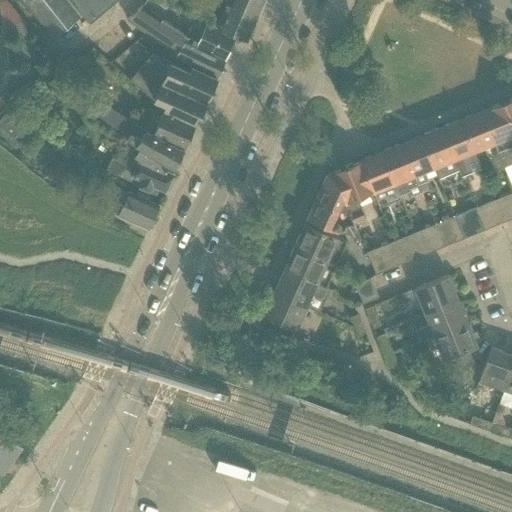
[(5,0),(0,0),(0,7),(3,25),(23,22),(5,0)]
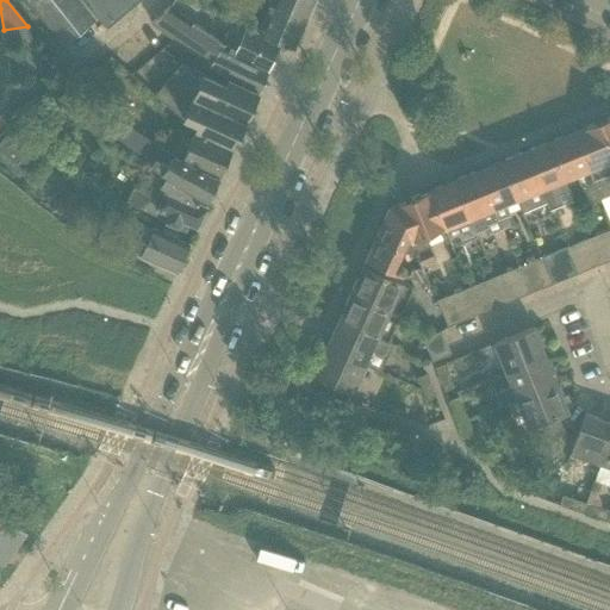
[(29,0),(64,43),(98,17),(83,0),(29,0)]
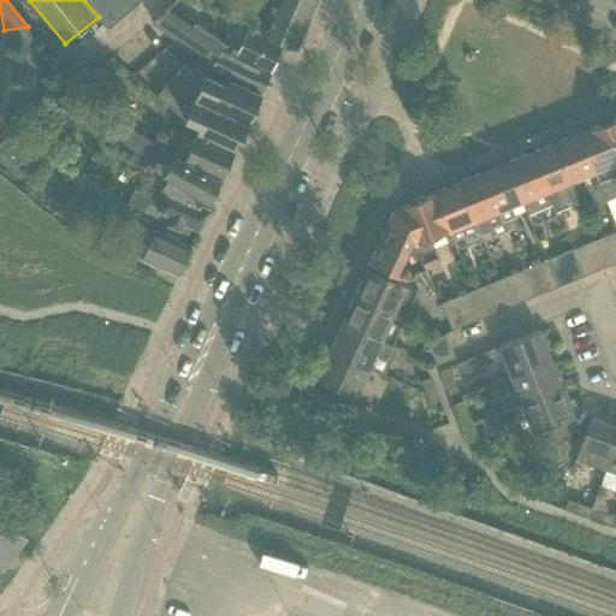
[(84,0),(99,17),(108,28),(140,0),(84,0)]
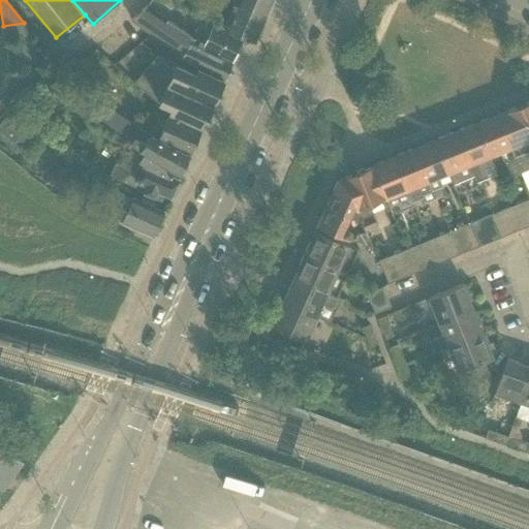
[(157,0),(162,3),(172,9),(178,1),(176,0),(157,0)]
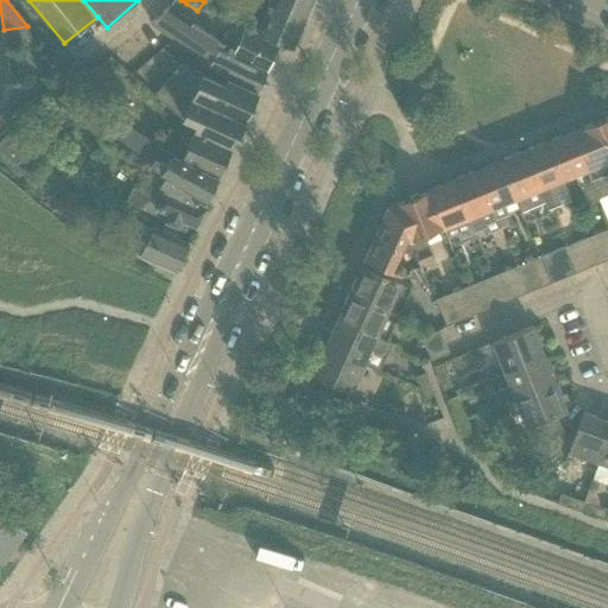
[(257,32),(280,43),(292,49),(314,0),(270,0),(258,31),(257,32)]
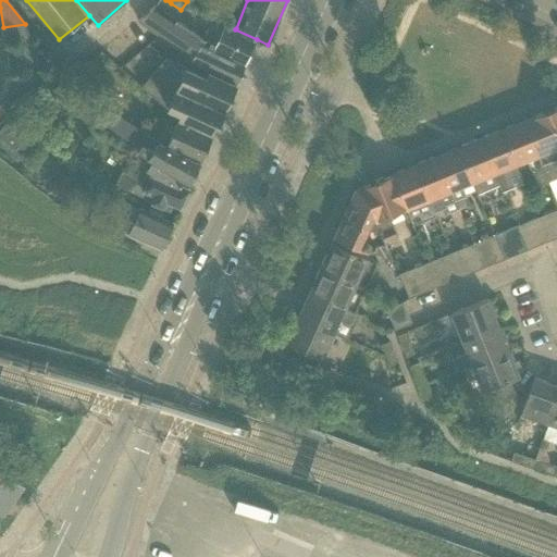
[(236,84),(246,63),(202,45),(206,38),(202,36),(202,37),(156,5),(138,20),(192,58),(208,71),(209,71),(236,83),(236,84)]
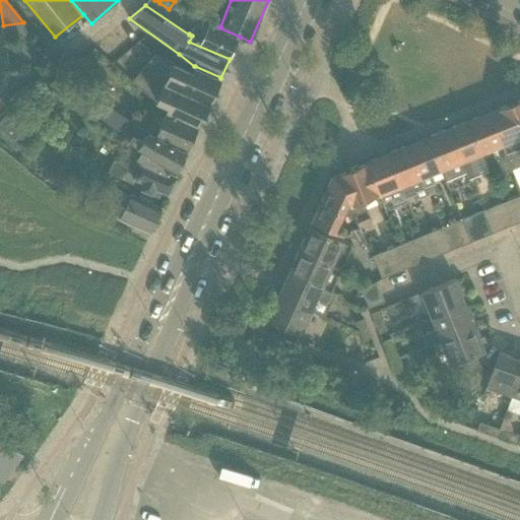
[(220,26),(209,21),(198,14),(189,34),(192,36),(189,42),(230,59),(240,37),(219,27),(220,26)]
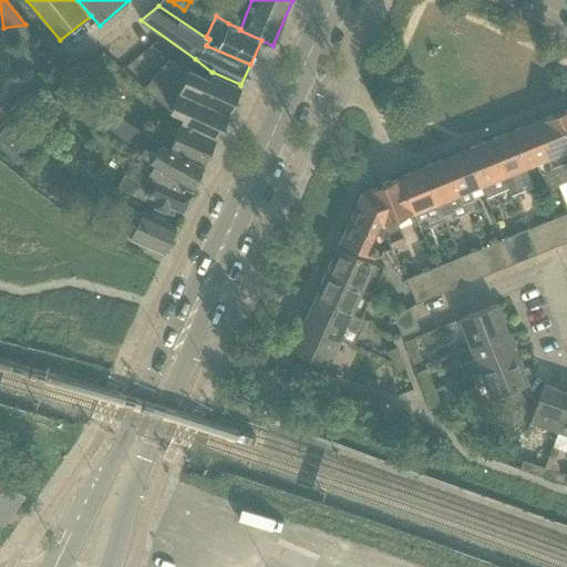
[(27,26),(0,29),(0,34),(2,43),(30,39),(27,26)]
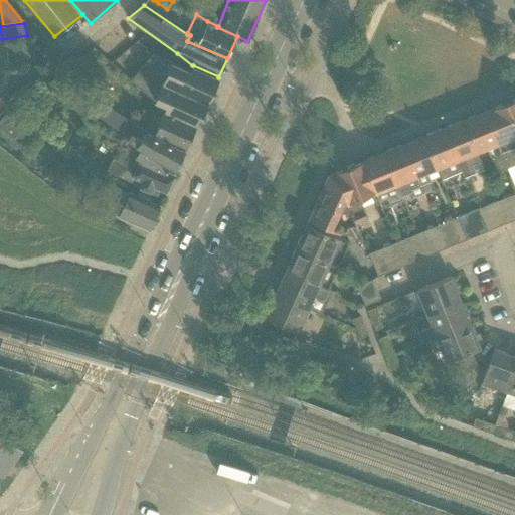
[(130,80),(165,110),(166,110),(178,116),(178,117),(196,125),(218,76),(193,65),(190,70),(153,53),(130,80)]
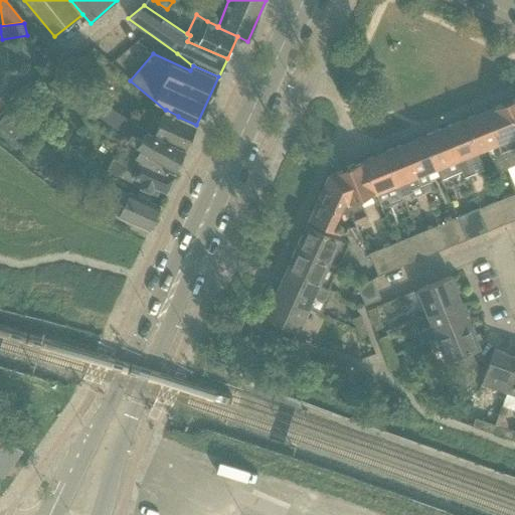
[(70,55),(58,72),(72,81),(83,65),(70,55)]
